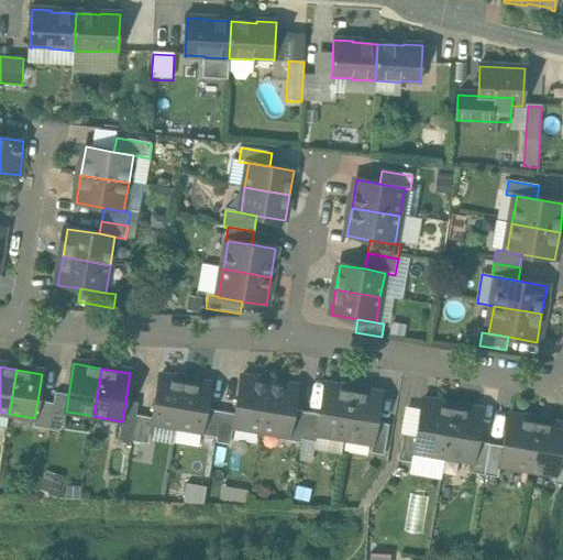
[(185,382),(159,379),(152,419),(152,423),(177,427),(185,382)]
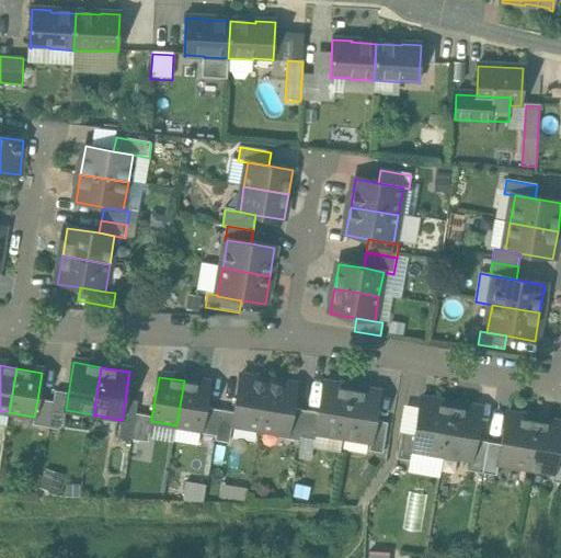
[(267,382),(240,377),(233,413),(231,425),(232,425),(260,430),(267,382)]
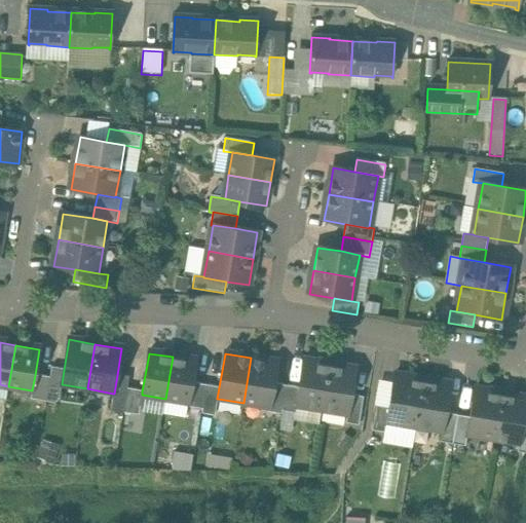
[(195,361),(173,357),(165,399),(188,403),(192,383),(195,361)]
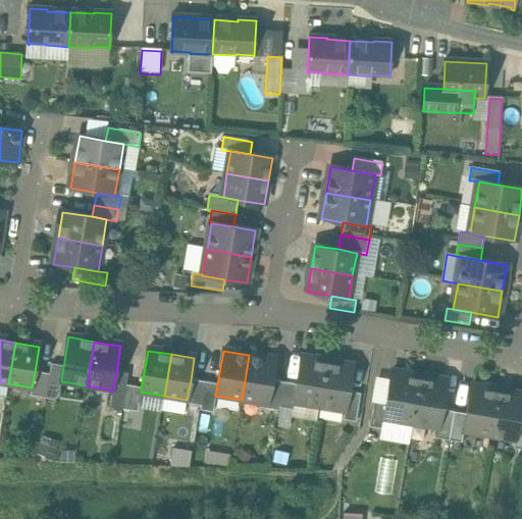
[(275,360),(249,355),(242,400),(267,404),(268,404),(271,381),(275,360)]
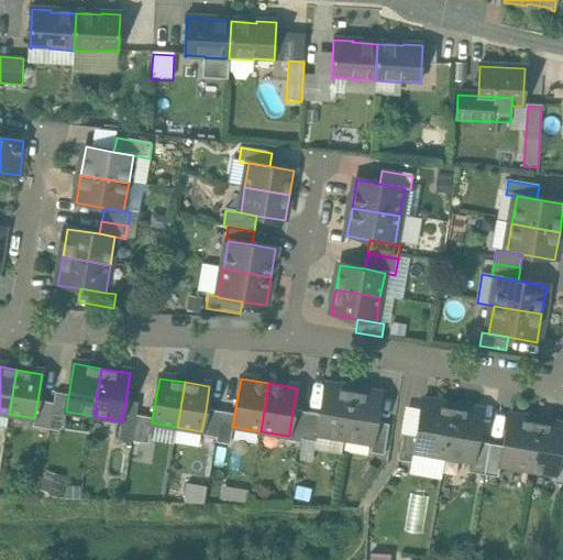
[(352,391),(324,386),(319,416),(316,434),(317,434),(344,439),(352,391)]
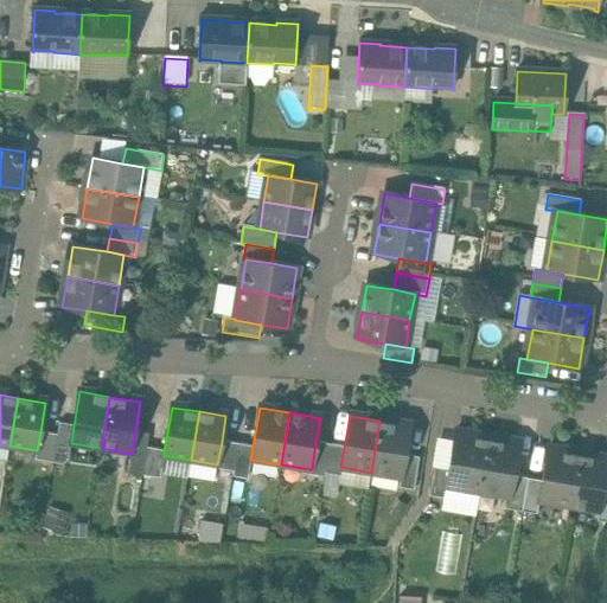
[(410,427),(379,421),(371,473),(401,478),(402,478),(406,456),(410,427)]
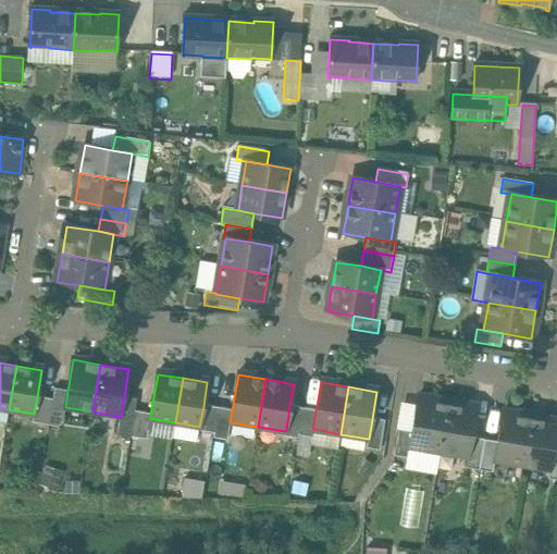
[(67,392),(54,390),(53,401),(48,426),(58,428),(62,422),(65,407),(67,392)]
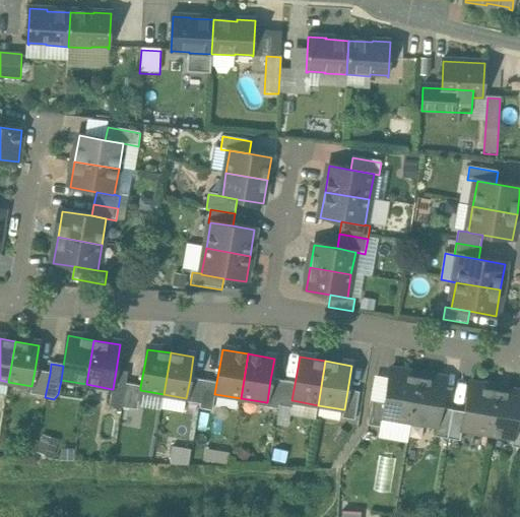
[(50,374),(35,371),(31,386),(29,395),(45,397),(50,374)]
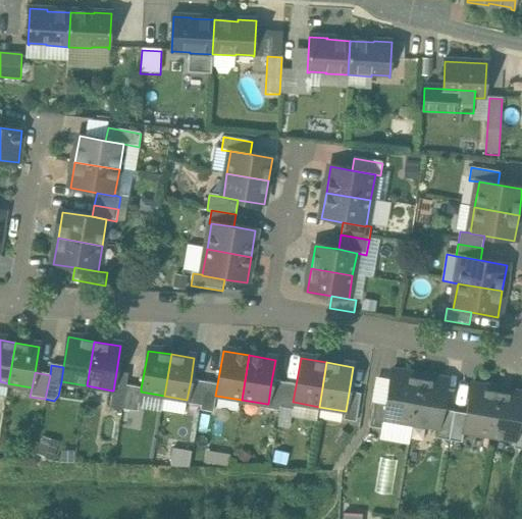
[(128,374),(116,372),(113,391),(112,391),(109,409),(122,411),(122,410),(126,386),(128,374)]
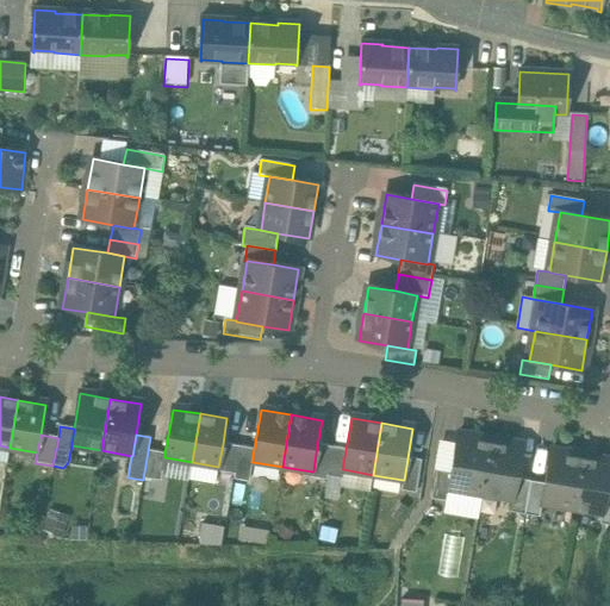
[(491,442),(456,436),(450,474),(447,492),(448,492),(481,498),(491,442)]
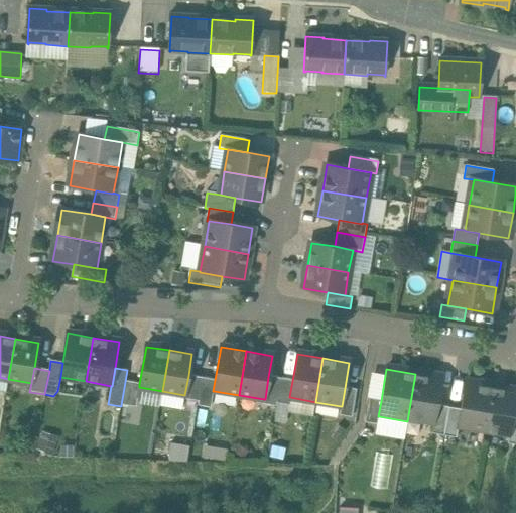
[(441,378),(415,374),(407,421),(421,424),(422,420),(433,422),(434,422),(436,406),(441,378)]
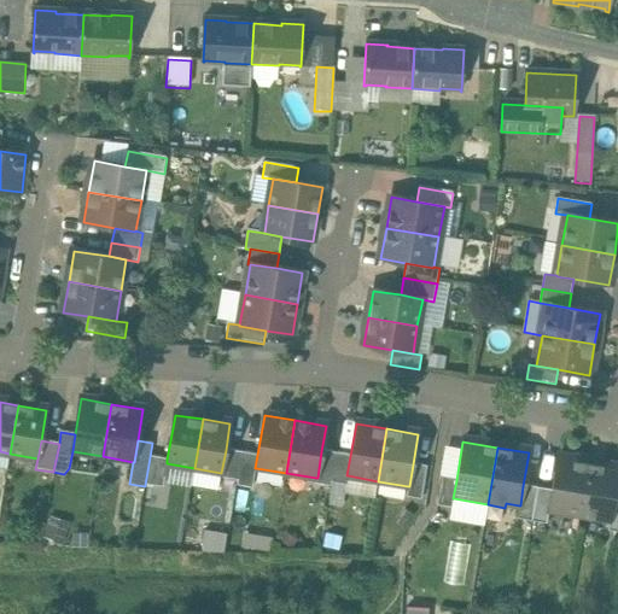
[(243,452),(226,450),(221,473),(220,478),(238,481),(243,452)]
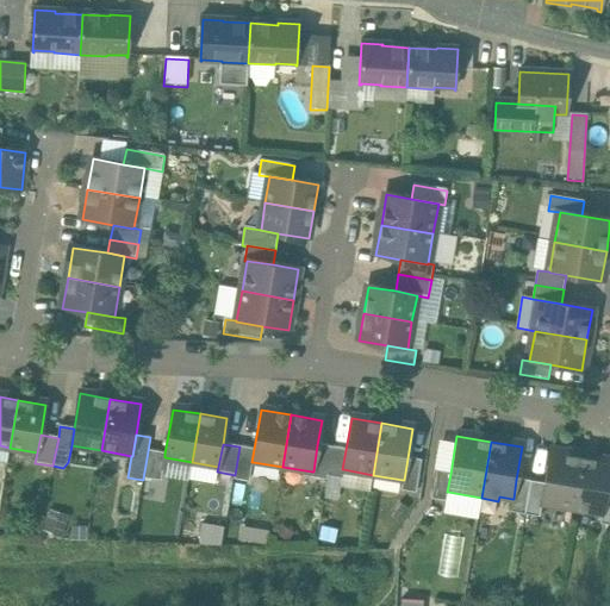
[(331,448),(317,445),(313,472),(312,472),(311,478),(327,481),(328,476),(327,476),(331,448)]
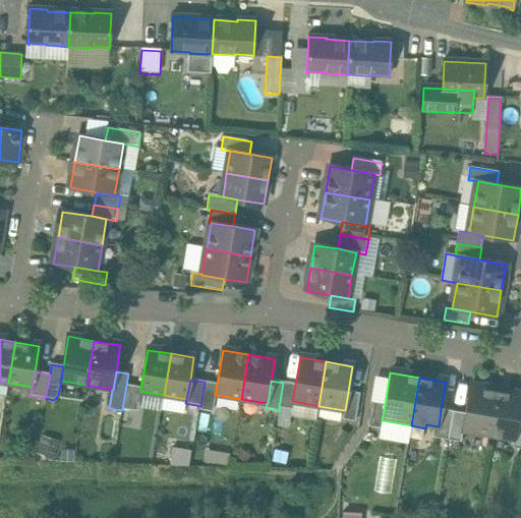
[(217,384),(205,382),(200,406),(199,410),(213,412),(216,395),(215,395),(217,384)]
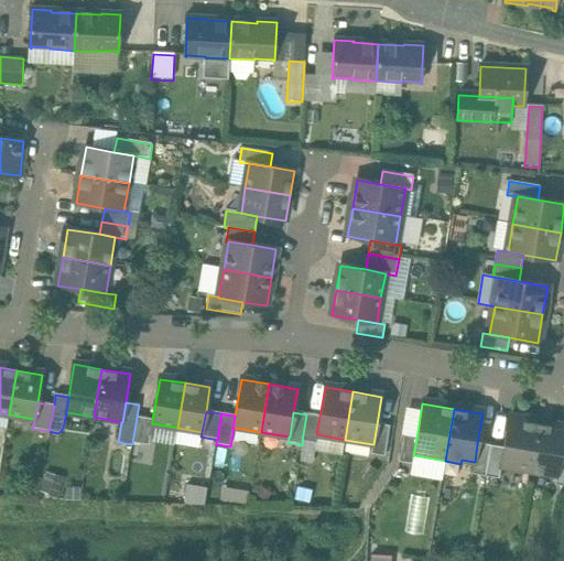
[(320,417),(306,414),(302,441),(303,441),(315,443),(317,434),(316,434),(320,417)]
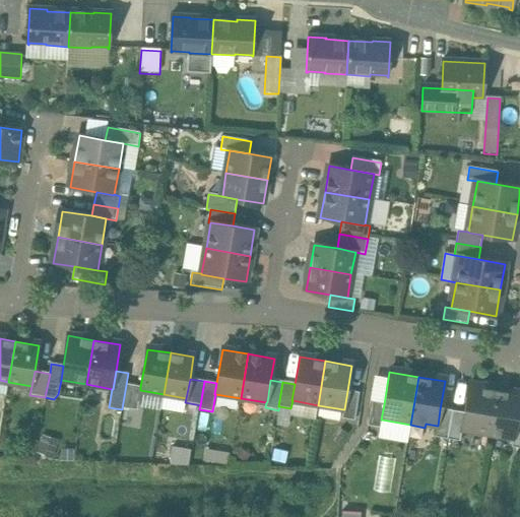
[(140,387),(126,385),(122,408),(137,411),(140,390),(140,387)]
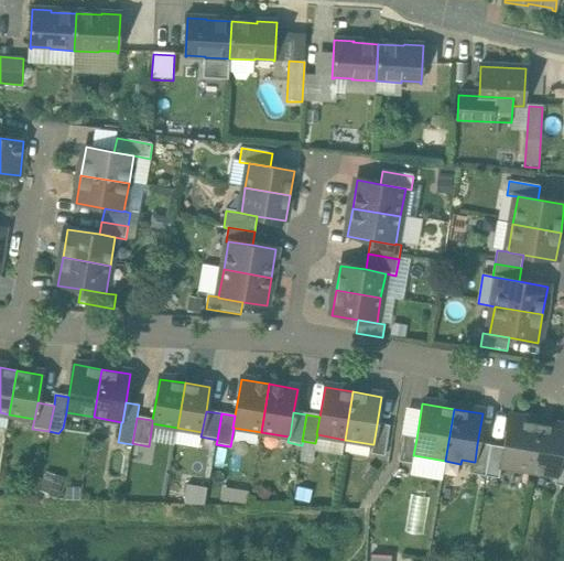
[(537,423),(509,418),(503,449),(500,466),(501,466),(529,471),(537,423)]
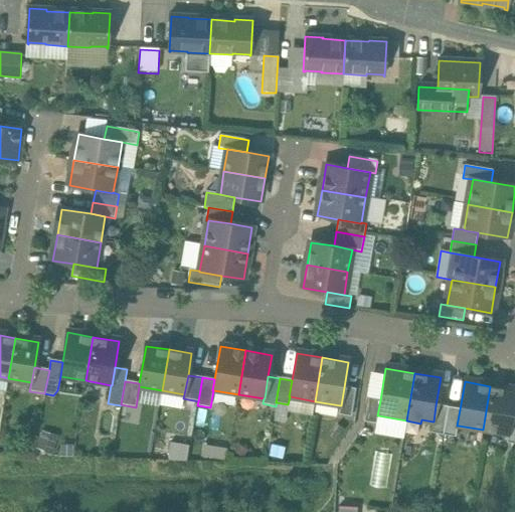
[(514,394),(514,389),(490,386),(483,430),(508,434),(512,414),(514,394)]
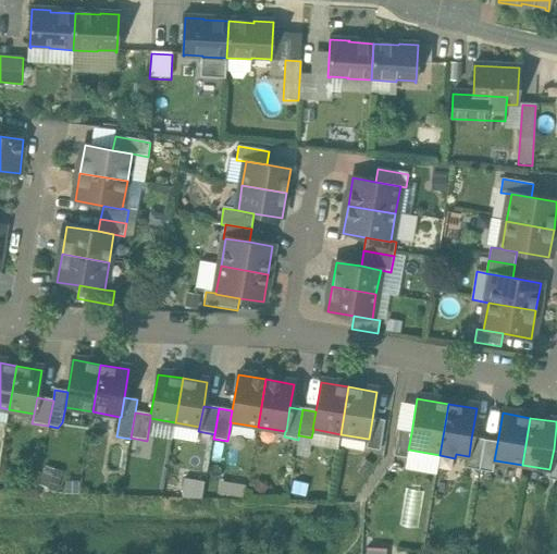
[(384,421),(372,419),(369,439),(368,439),(366,450),(380,452),(384,421)]
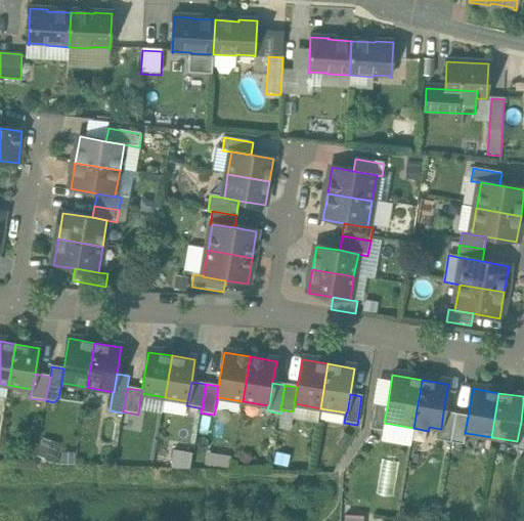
[(163,413),(165,401),(144,397),(142,408),(163,413)]
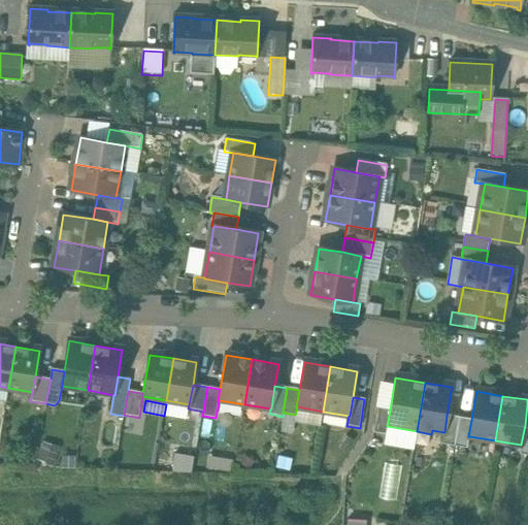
[(390,411),(377,408),(373,433),(386,435),(388,426),(387,426),(390,411)]
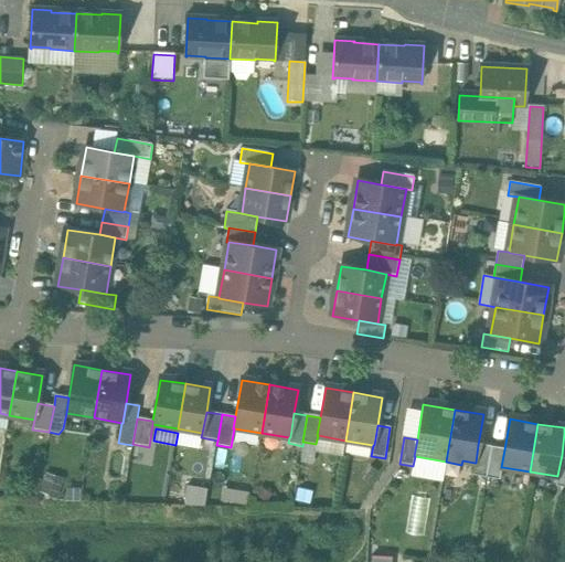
[(491,447),(478,445),(476,463),(475,463),(472,476),(486,478),(491,447)]
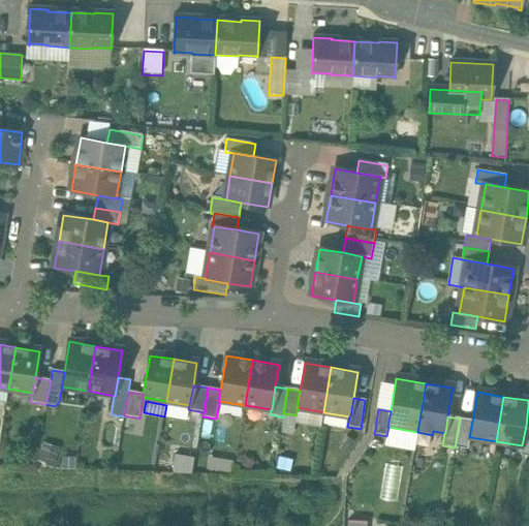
[(472,421),(460,419),(455,447),(468,450),(470,437),(469,437),(472,421)]
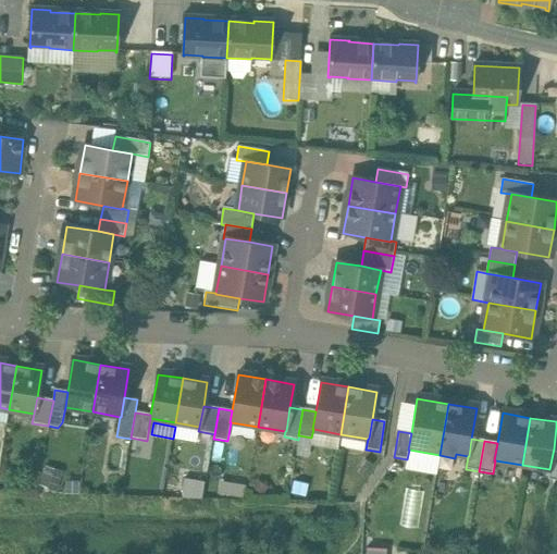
[(556,448),(554,448),(549,469),(547,480),(556,481),(556,448)]
